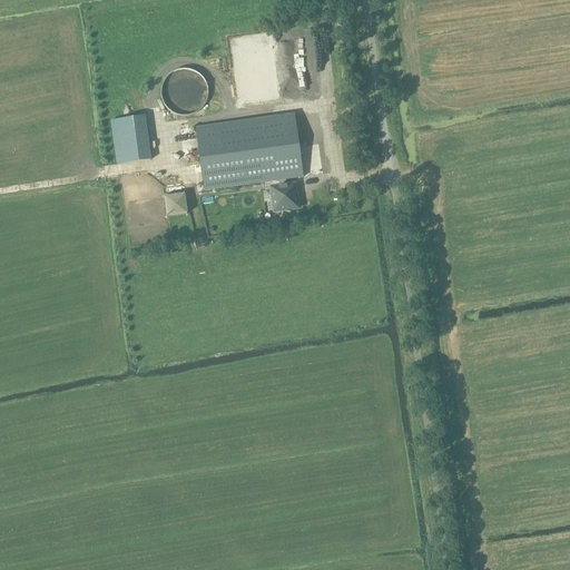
[(199,91),(199,88),(198,85),(197,81),(195,79),(193,76),(190,75),(187,72),(184,71),(180,71),(178,71),(175,72),(173,72),(170,74),(169,76),(167,77),(166,79),(164,80),(163,82),(163,85),(161,87),(161,90),(161,92),(161,95),(163,97),(164,100),(166,102),(168,105),(172,107),(175,108),(178,109),(182,109),(185,108),(188,107),(190,106),(194,104),(196,101),(197,98),(198,95),(199,91)]
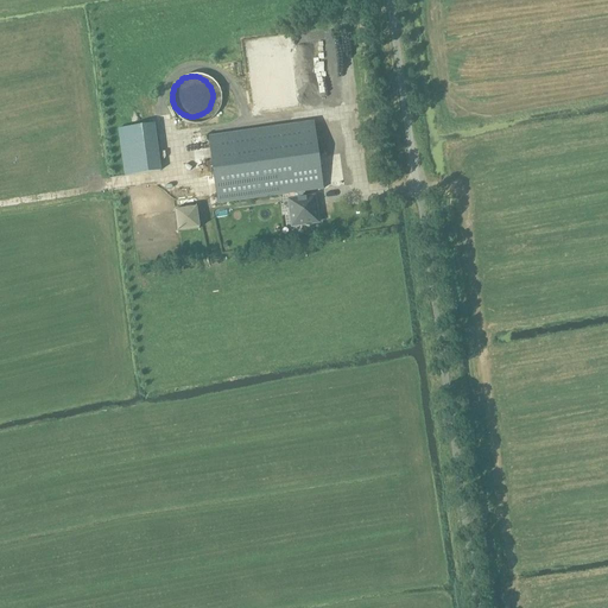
[(314,122),(208,137),(213,169),(217,204),(287,194),(304,191),(323,189),(314,122)]
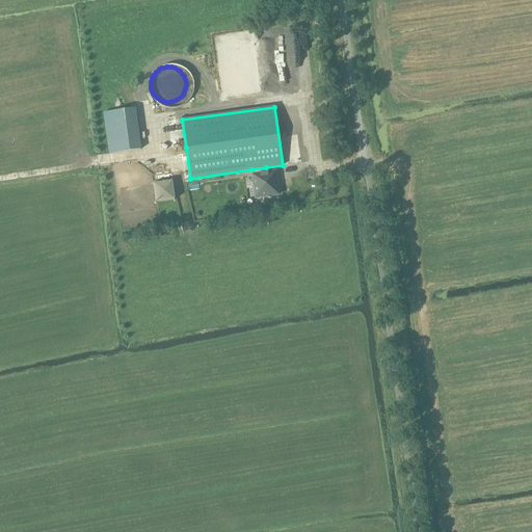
[(103,113),(108,154),(140,150),(134,109),(103,113)]
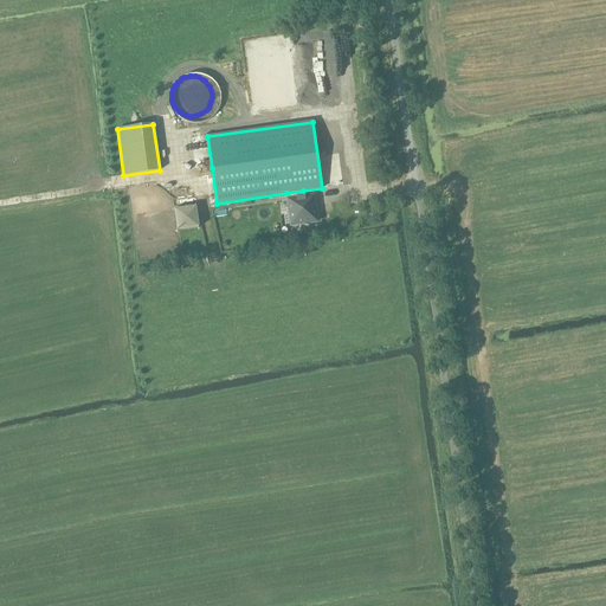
[(303,191),(287,193),(291,224),(316,221),(313,197),(304,198),(303,191)]
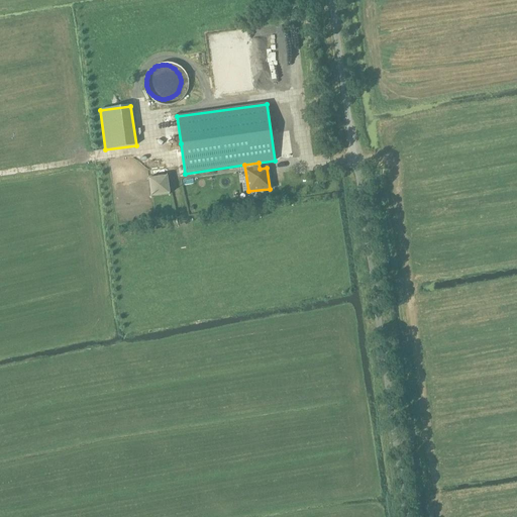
[(169,176),(149,177),(150,195),(170,194),(169,176)]
